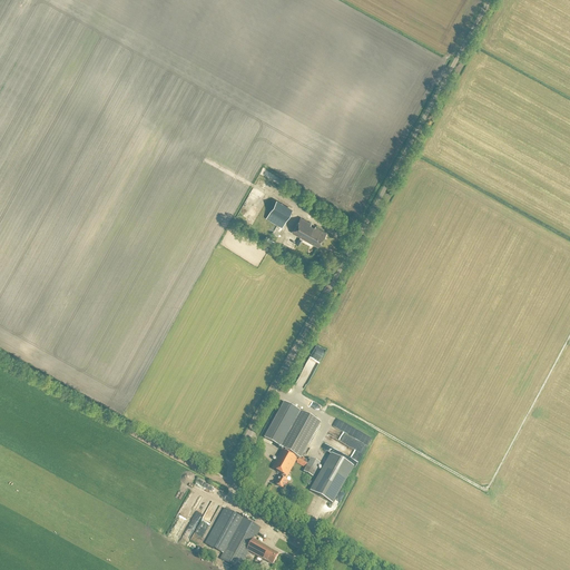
[(282,228),(292,209),(276,200),(265,219),(282,228)]
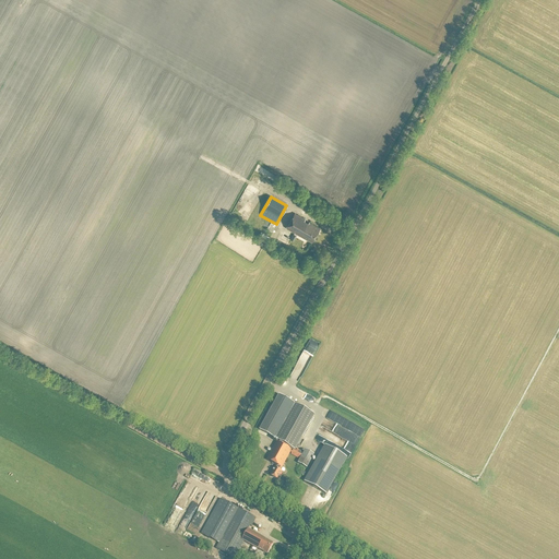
[(295,214),(286,228),(311,242),(320,228),(309,223),(308,224),(304,222),(305,219),(295,214)]
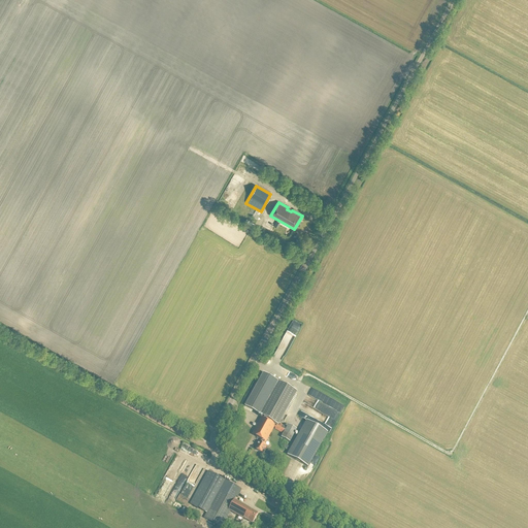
[(285,336),(294,340),(302,324),(293,320),(285,336)]
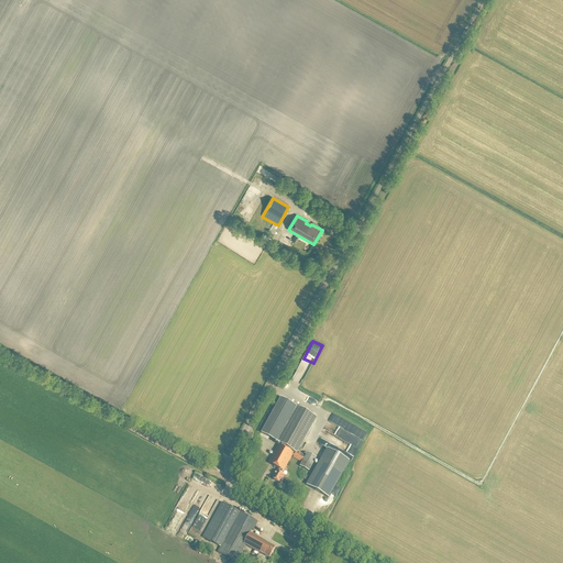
[(261,431),(297,452),(316,417),(279,397),(261,431)]
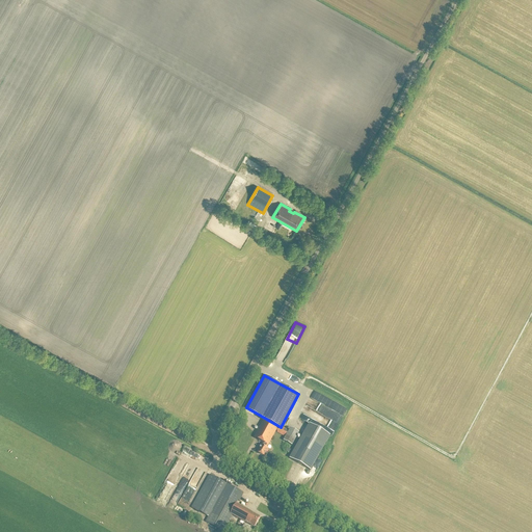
[(267,450),(266,449),(275,431),(277,432),(276,433),(285,439),(283,442),(292,446),(298,434),(290,429),(289,431),(281,427),(278,430),(263,421),(254,437),(255,437),(254,439),(263,444),(262,446),(261,446),(257,453),(263,457),(267,450)]
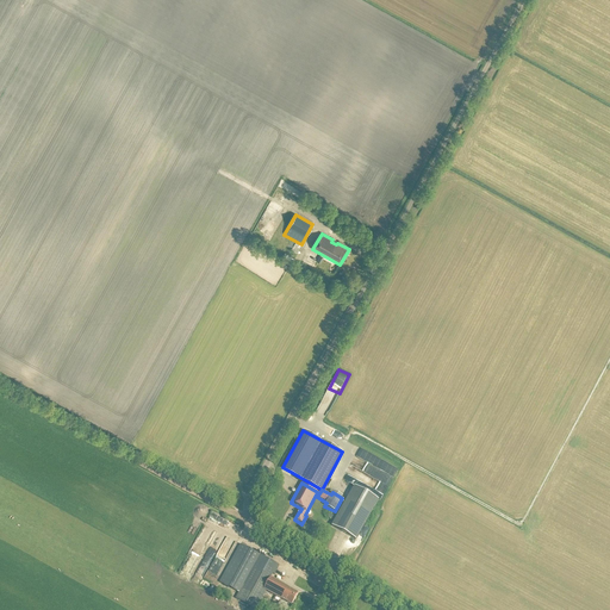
[(354,487),(348,497),(331,527),(355,541),(373,511),(379,500),(354,487)]
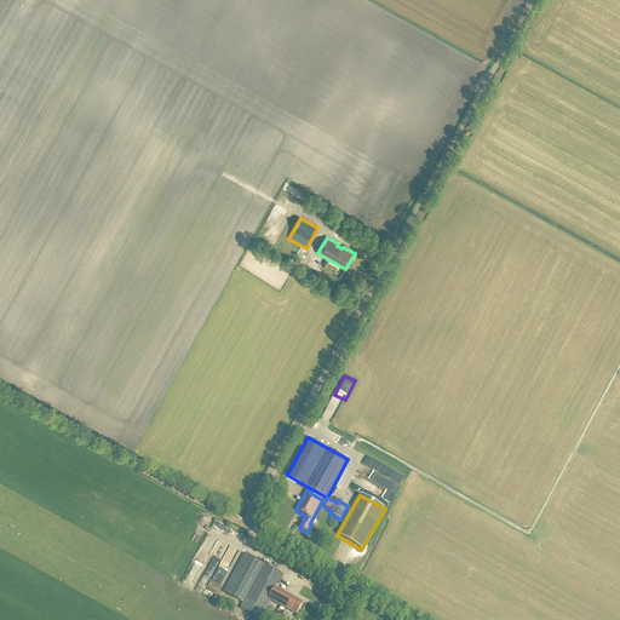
[(223,592),(242,603),(240,608),(250,614),(250,615),(258,619),(259,619),(270,601),(281,607),(285,609),(296,615),(303,604),(274,589),(277,584),(280,585),(283,575),(264,566),(244,555),(223,592)]
